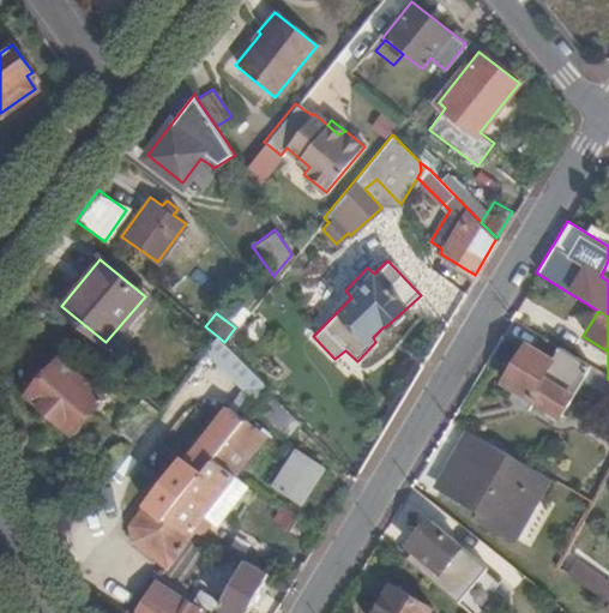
[(242,384),(227,404),(242,418),(266,386),(239,358),(224,342),(217,336),(206,348),(242,384)]
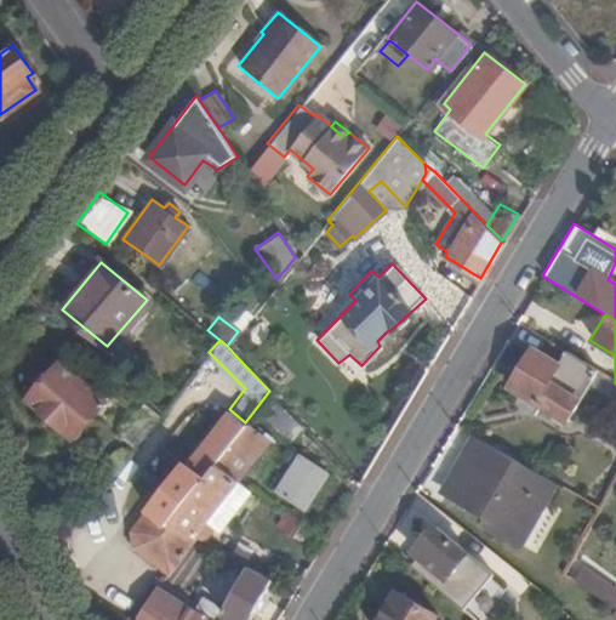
[(594,370),(565,351),(558,363),(531,346),(506,386),(564,421),(586,385),(594,370)]
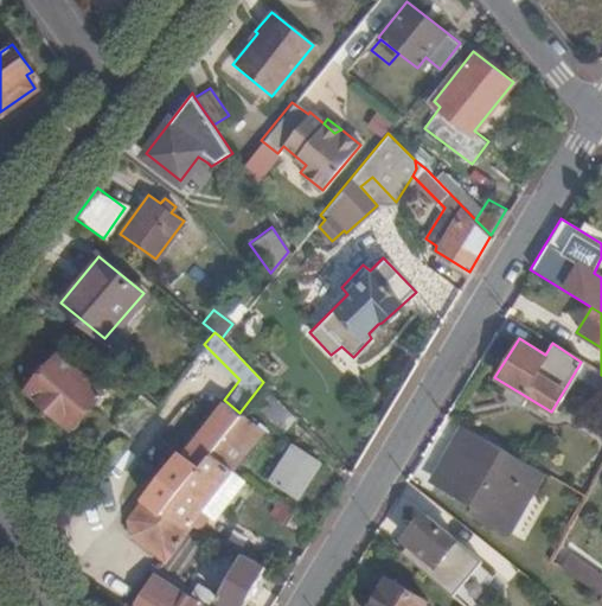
[(57,351),(26,389),(70,427),(102,389),(57,351)]
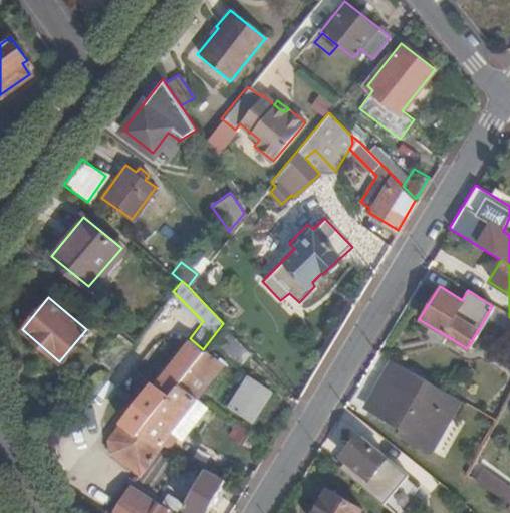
[(492,306),(485,318),(509,333),(509,330),(509,317),(492,306)]
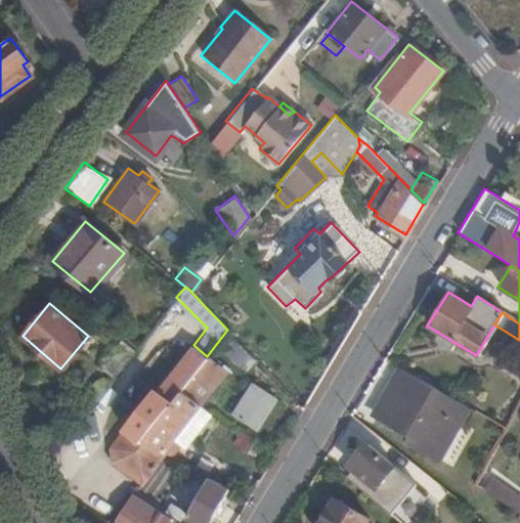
[(241,368),(254,357),(232,335),(219,347),(241,368)]
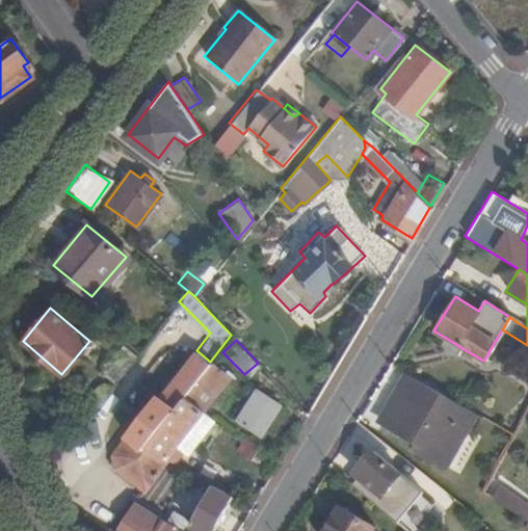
[(113,467),(142,489),(167,458),(144,446),(183,396),(210,362),(196,350),(159,397),(157,396),(112,454),(113,467)]
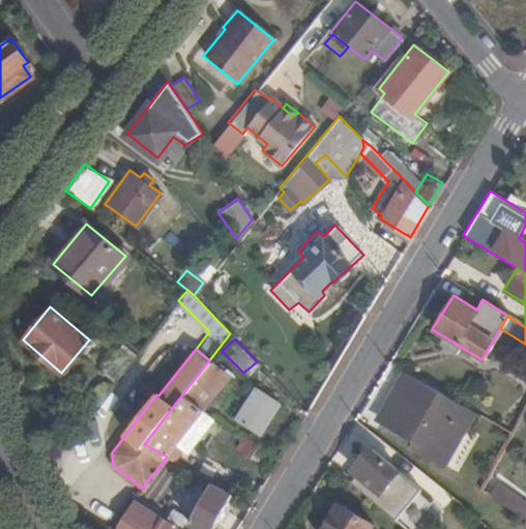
[(182,394),(202,409),(232,372),(228,368),(224,372),(209,360),(182,394)]
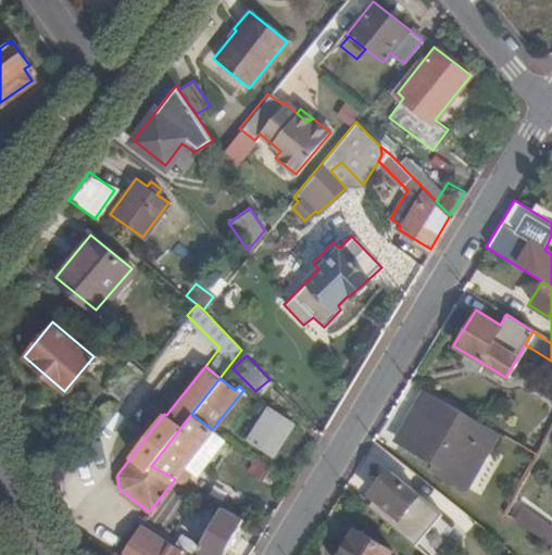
[(492,430),(424,391),(397,441),(434,462),(430,469),(461,487),(492,430)]
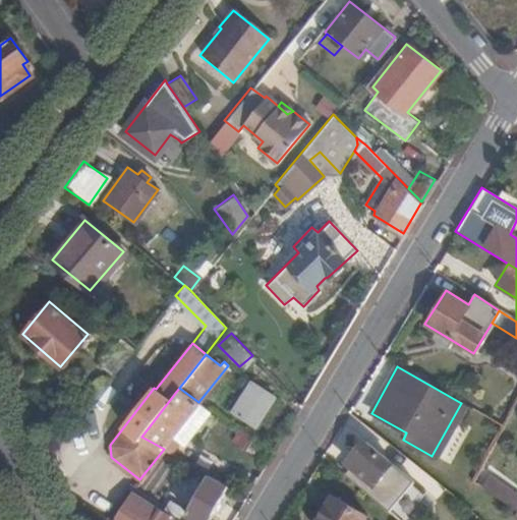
[(273,394),(249,381),(231,410),(254,424),(273,394)]
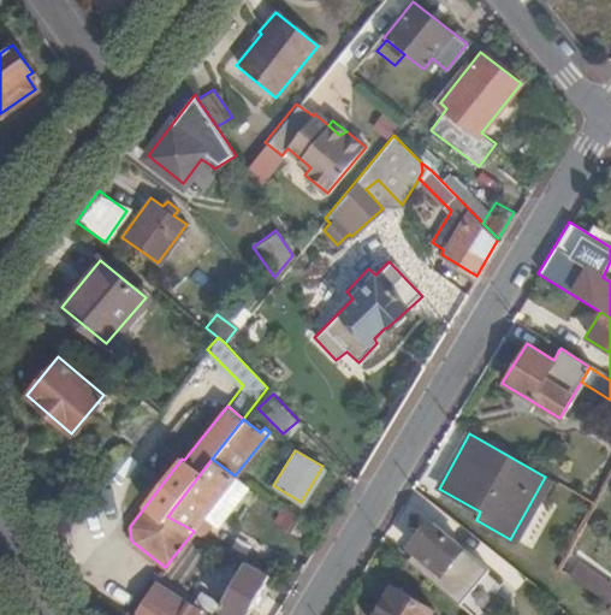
[(202,536),(209,522),(203,516),(235,475),(212,459),(167,516),(194,531),(202,536)]
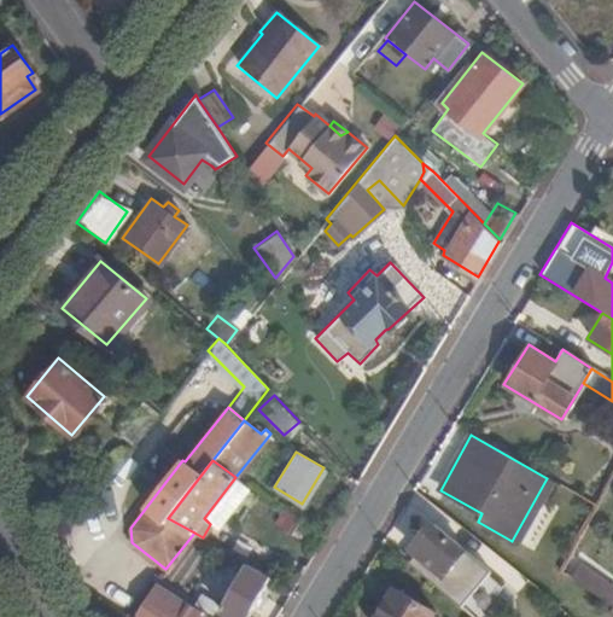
[(212,525),(245,484),(235,477),(204,518),(210,524),(212,525)]
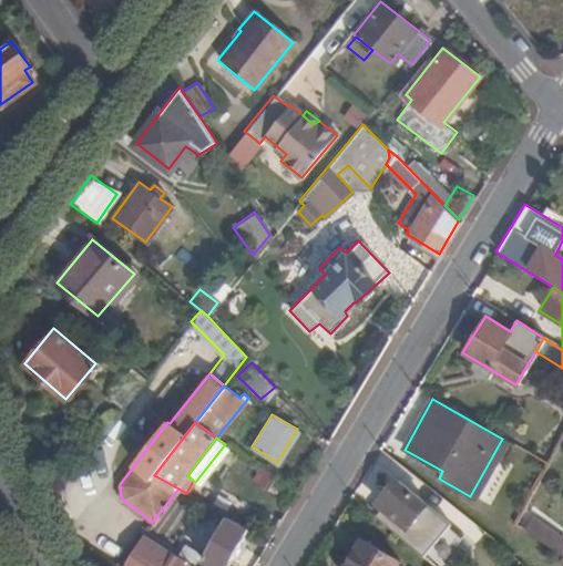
[(249,481),(270,490),(277,474),(257,465),(249,481)]
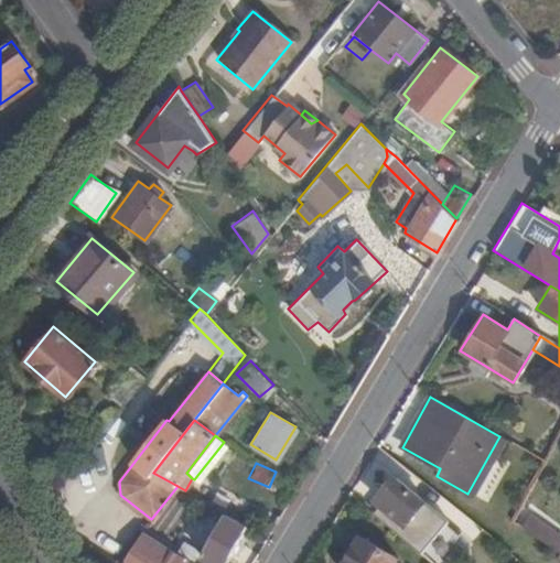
[(376,502),(367,512),(415,551),(441,519),(392,477),(373,500),(376,502)]
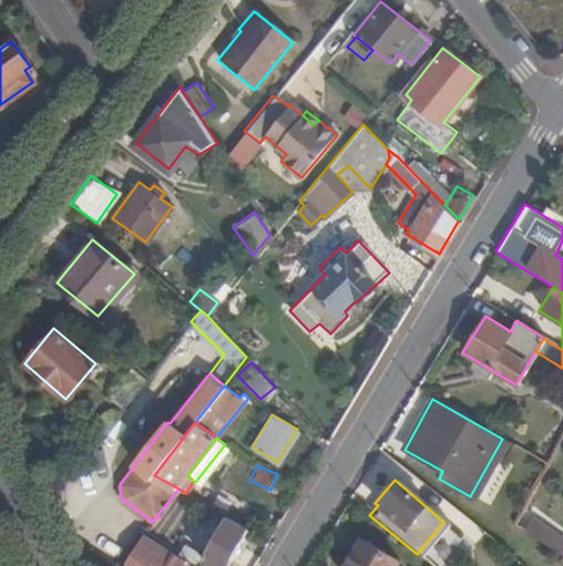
[(529,513),(521,528),(540,537),(548,523),(529,513)]
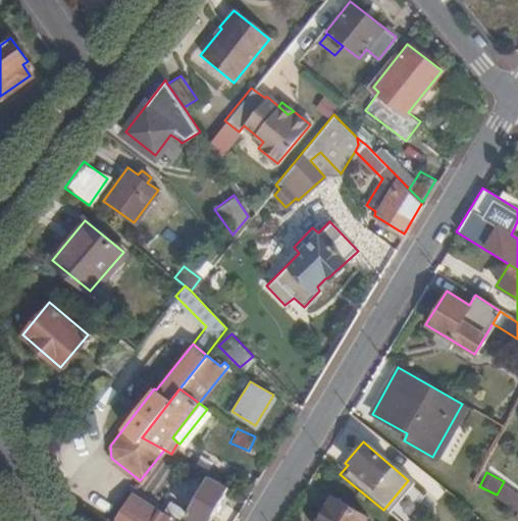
[(187,514),(198,520),(207,520),(214,508),(227,485),(208,474),(187,514)]
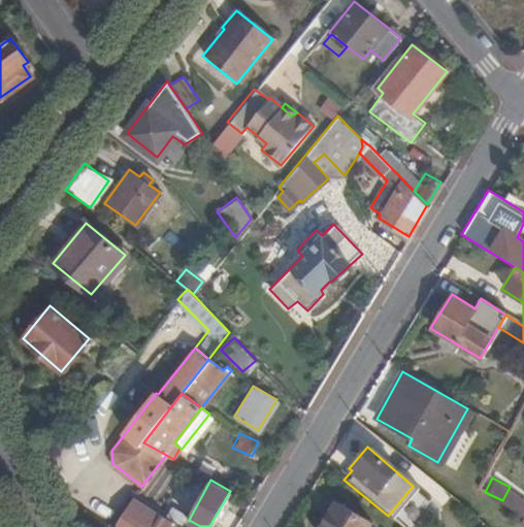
[(413,486),(388,516),(400,526),(425,497),(413,486)]
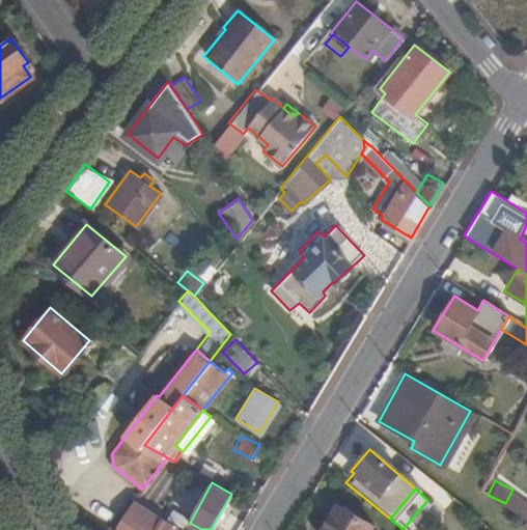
[(526,501),(512,490),(505,503),(526,514),(523,521),(526,524),(526,501)]
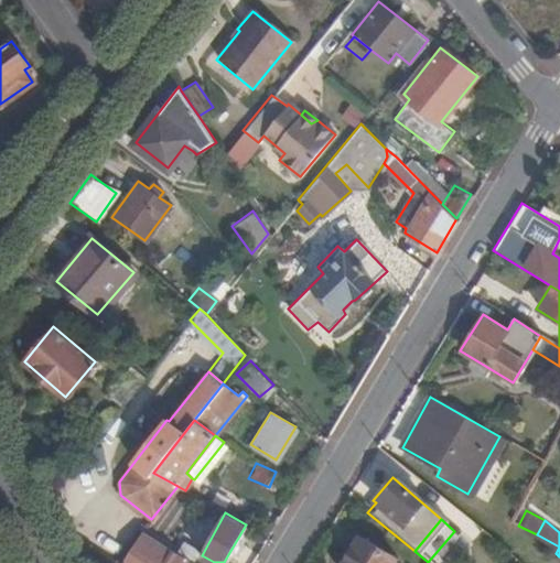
[(239,551),(251,528),(246,524),(232,549),(239,551)]
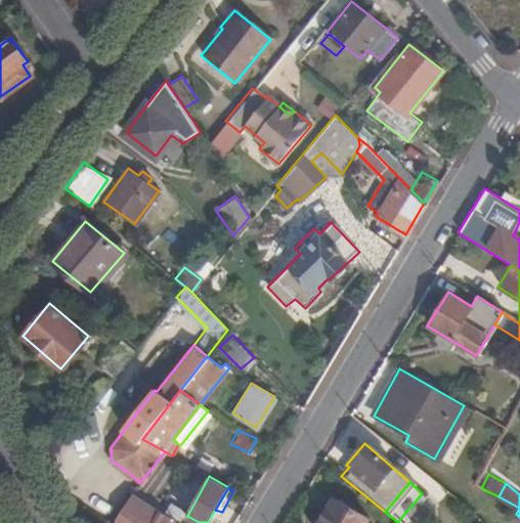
[(113,522),(175,522),(181,513),(169,506),(163,515),(132,494),(113,522)]
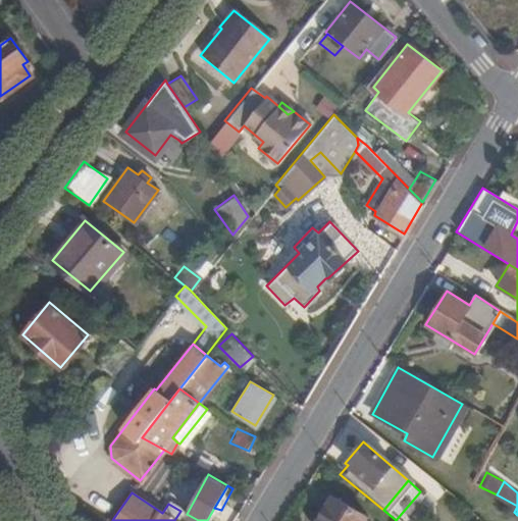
[(361,520),(364,517),(332,497),(317,520),(361,520)]
